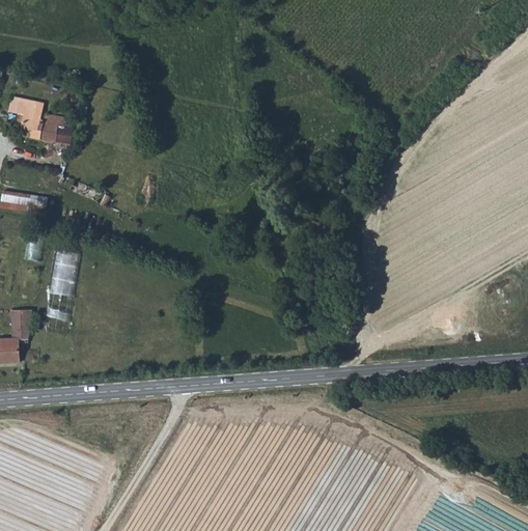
[(24,114),(20,135),(55,142),(57,126),(60,126),(62,116),(39,111),(37,117),(31,116),(33,106),(18,103),(17,112),(24,114)]
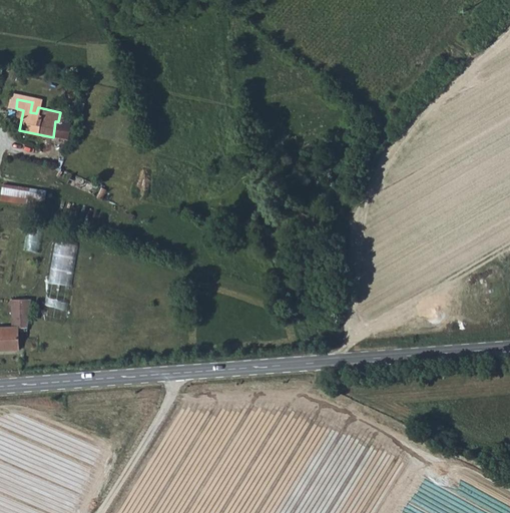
[(69,173),(65,182),(92,194),(96,184),(69,173)]
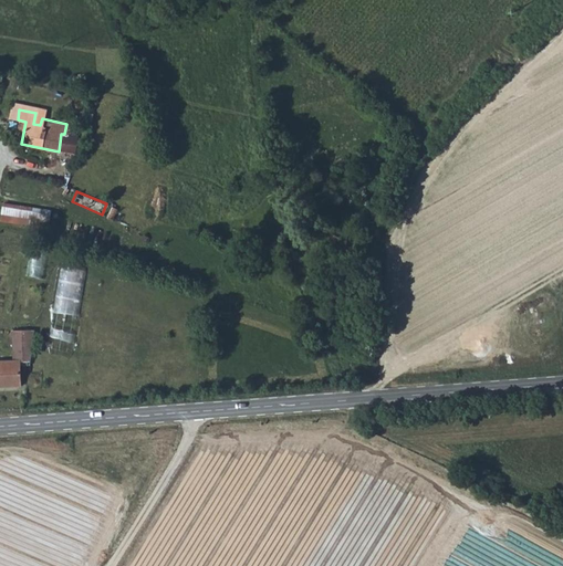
[(48,209),(1,202),(0,212),(0,221),(45,228),(48,209)]
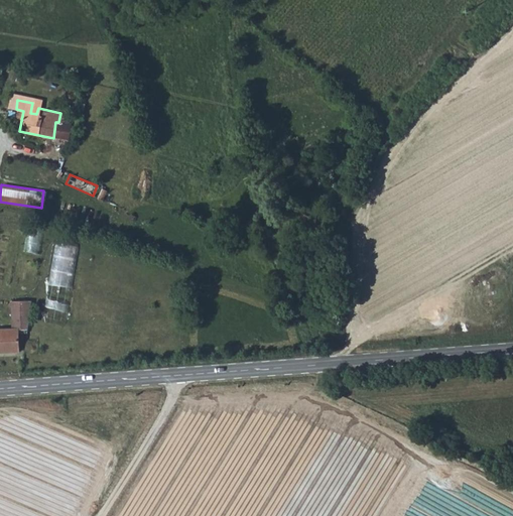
[(43,317),(67,320),(77,257),(53,254),(43,317)]
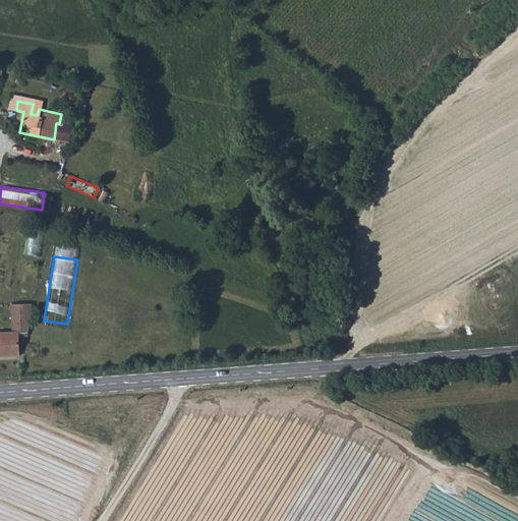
[(15,333),(25,331),(30,303),(10,303),(10,332),(0,332),(0,356),(16,355),(15,338),(15,333)]
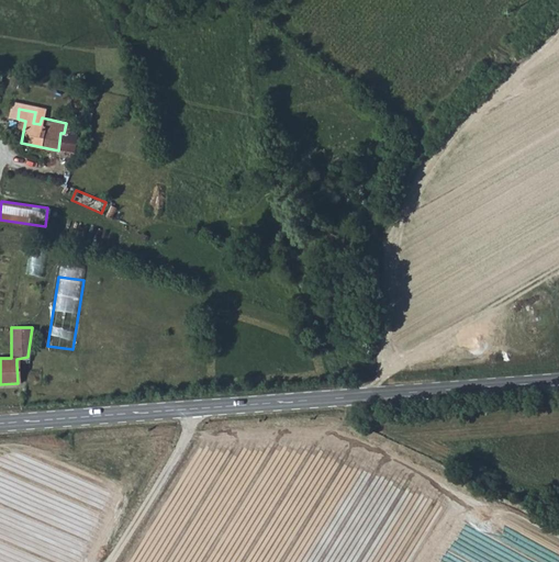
All buildings are outlined.
